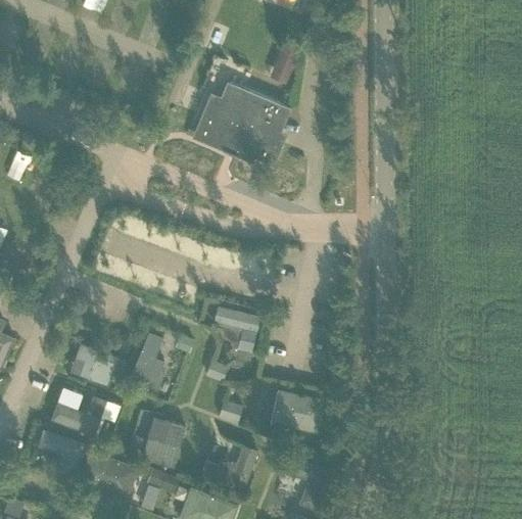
[(291,67),(297,52),(282,46),(276,61),(291,67)]
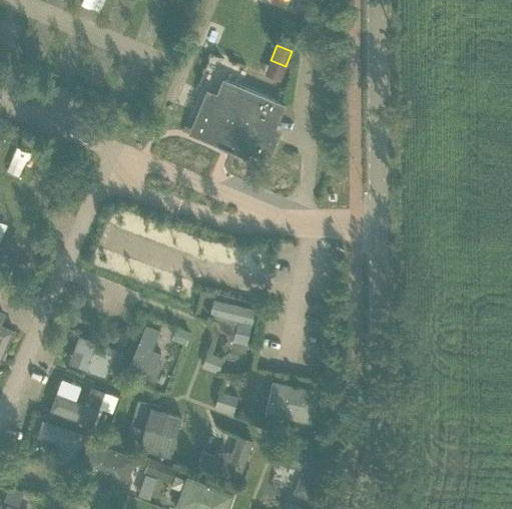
[(269,132),(279,107),(223,84),(216,102),(206,98),(191,135),(242,157),(244,152),(264,160),(274,135),(269,132)]
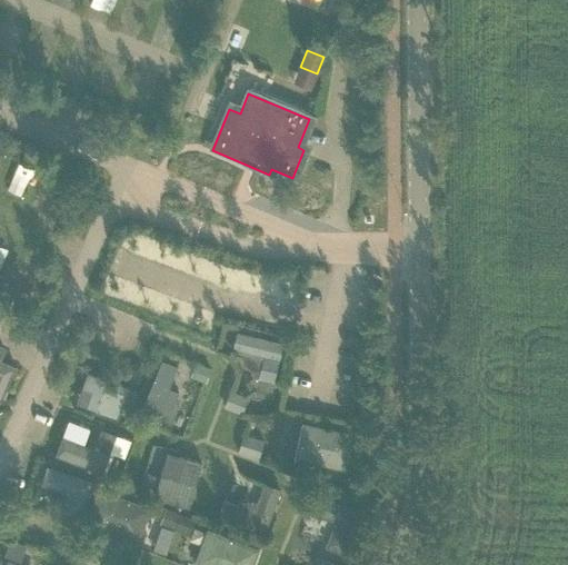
[(0,269),(10,255),(0,247),(0,269)]
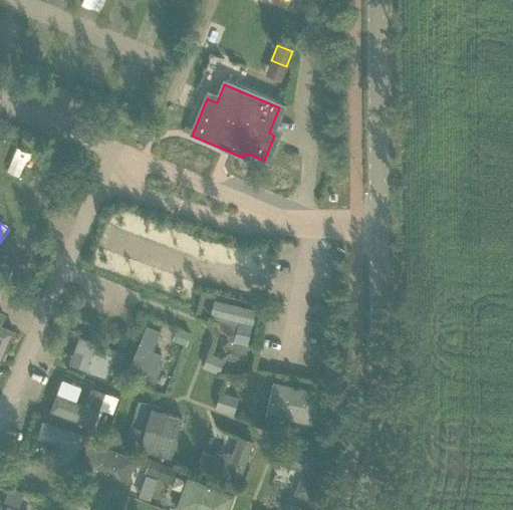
[(202,296),(202,312),(212,312),(213,297),(202,296)]
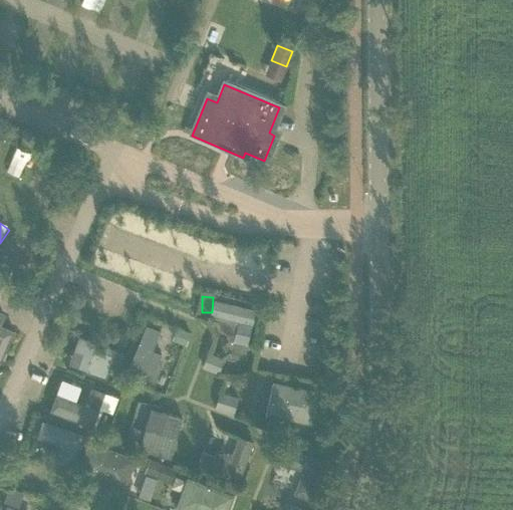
[(0,359),(4,361),(15,331),(0,324),(0,303),(1,300),(0,299),(0,359)]
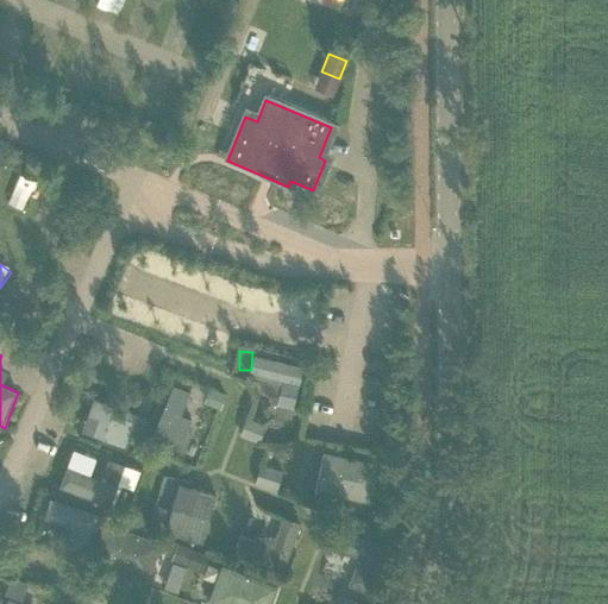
[(198,421),(182,415),(190,391),(174,385),(151,445),(183,458),(198,421)]
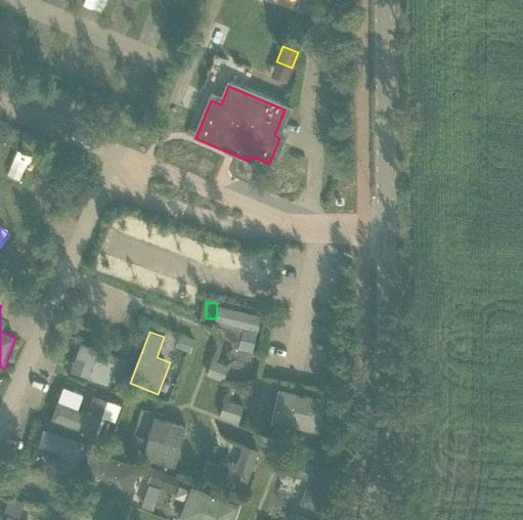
[(242,332),(236,351),(248,354),(250,354),(255,335),(242,332)]
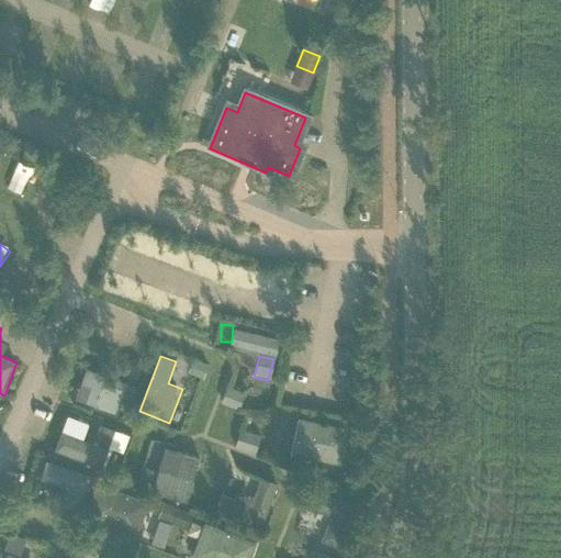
[(191,360),(186,375),(200,380),(206,367),(191,360)]
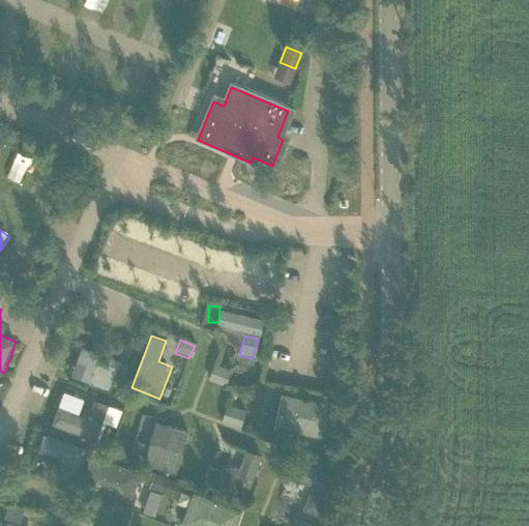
[(71,381),(112,390),(115,379),(124,381),(129,362),(80,350),(71,381)]
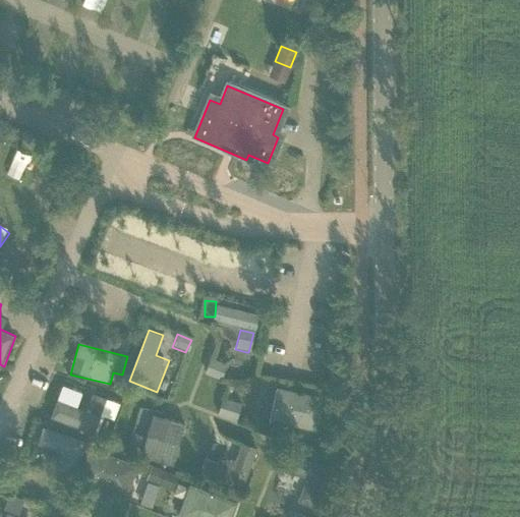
[(210,361),(204,376),(220,382),(225,367),(210,361)]
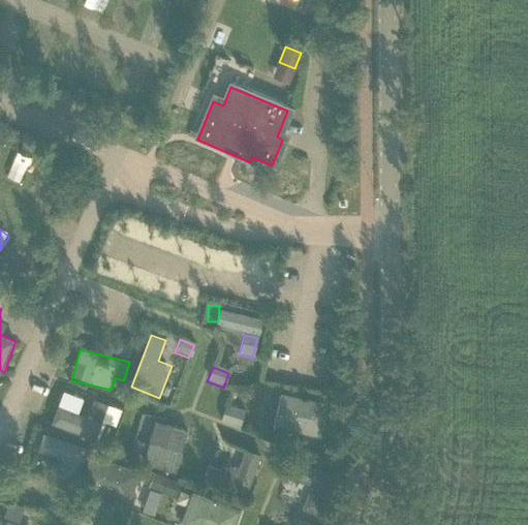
[(321,439),(329,404),(273,393),(266,427),(321,439)]
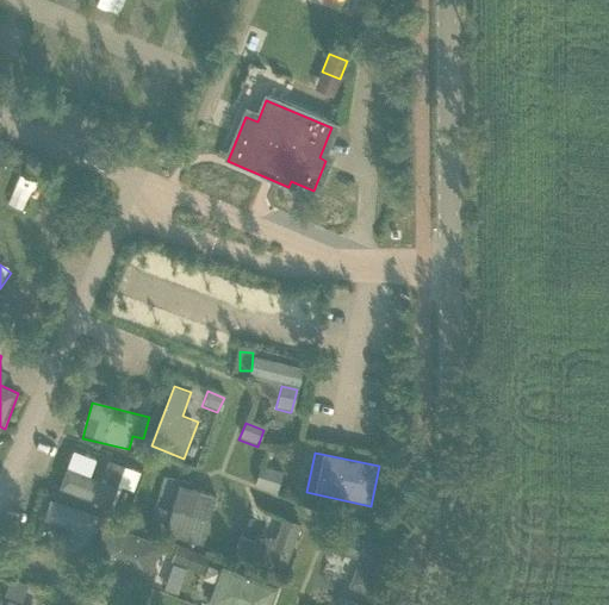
[(109,465),(103,478),(117,484),(123,469),(109,465)]
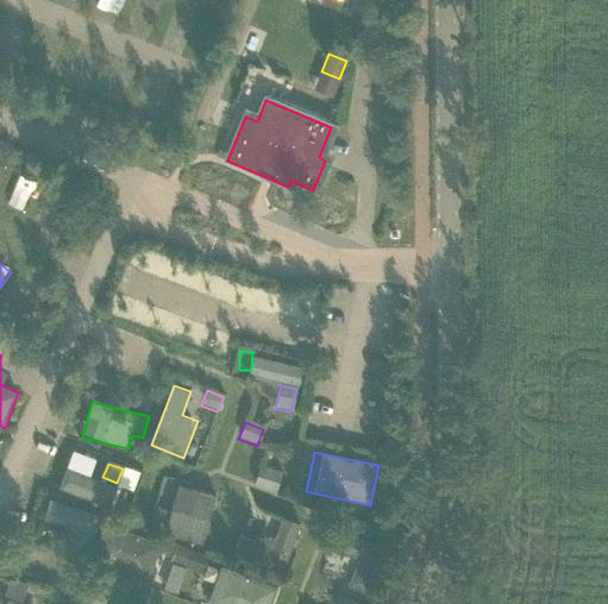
[(257,472),(252,488),(274,495),(279,479),(257,472)]
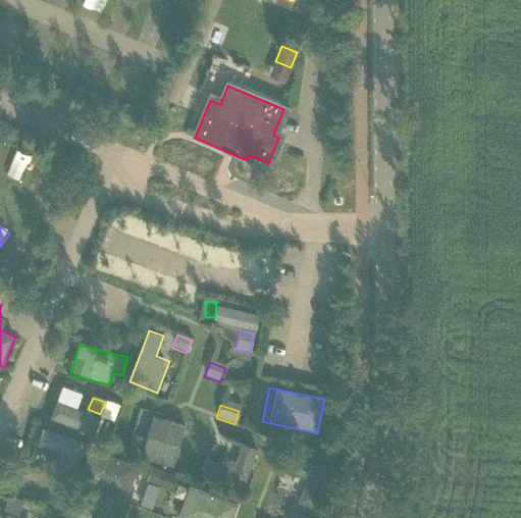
[(142,459),(175,467),(186,425),(153,417),(142,459)]
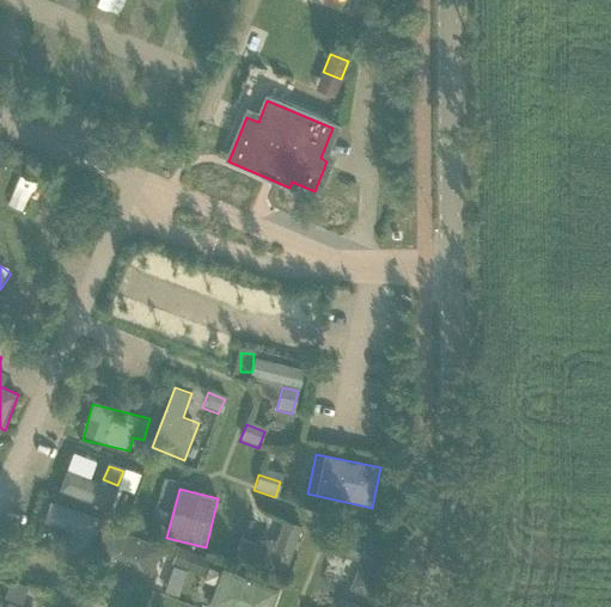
[(50,503),(44,525),(92,539),(98,517),(50,503)]
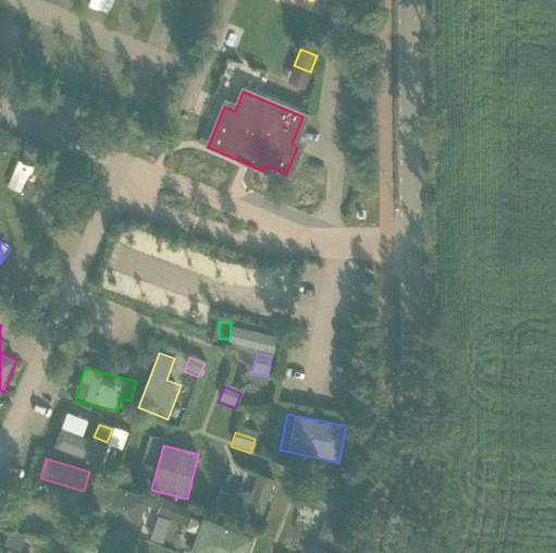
[(139,467),(137,477),(149,480),(151,470),(139,467)]
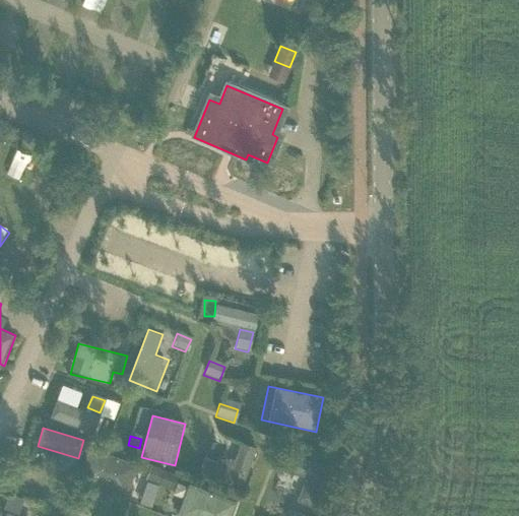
[(226,442),(223,462),(209,461),(208,475),(249,480),(253,445),(226,442)]
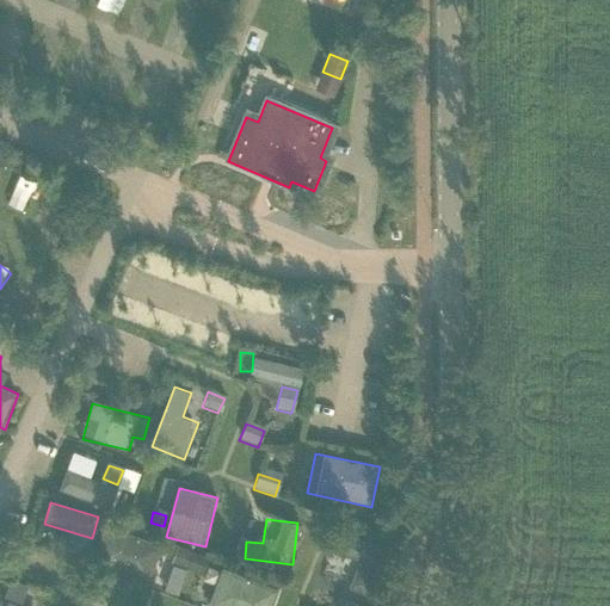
[(147,585),(164,550),(109,525),(92,560),(147,585)]
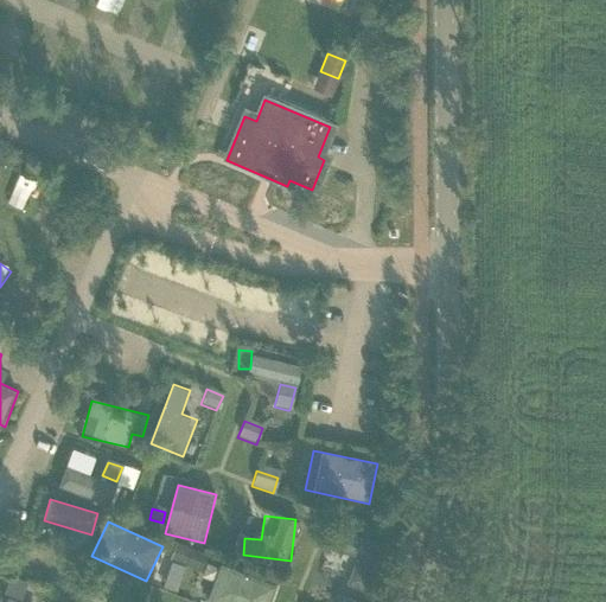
[(355,539),(342,594),(362,599),(375,543),(355,539)]
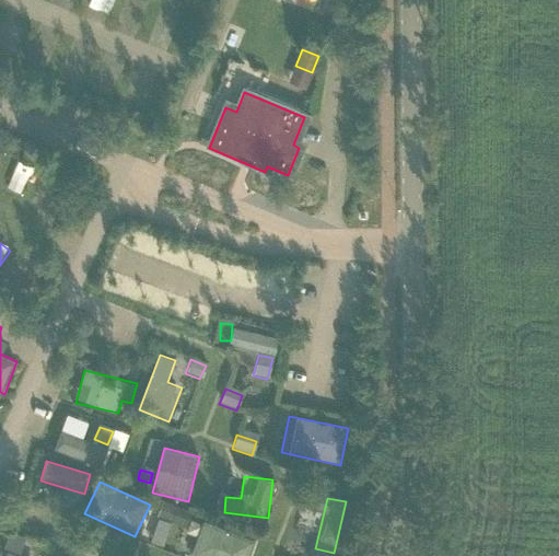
[(160,505),(154,520),(167,524),(174,509),(160,505)]
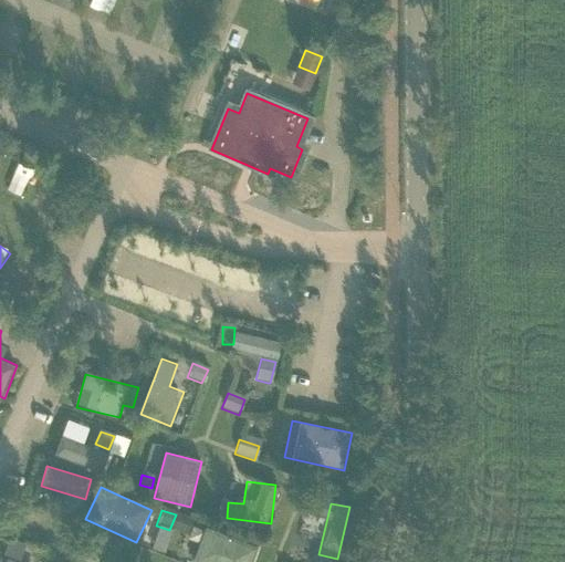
[(177,516),(171,531),(185,537),(191,521),(177,516)]
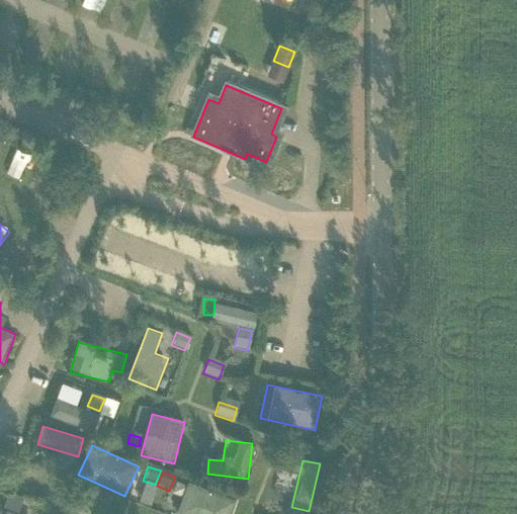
[(233,513),(238,501),(189,482),(176,513),(233,513)]
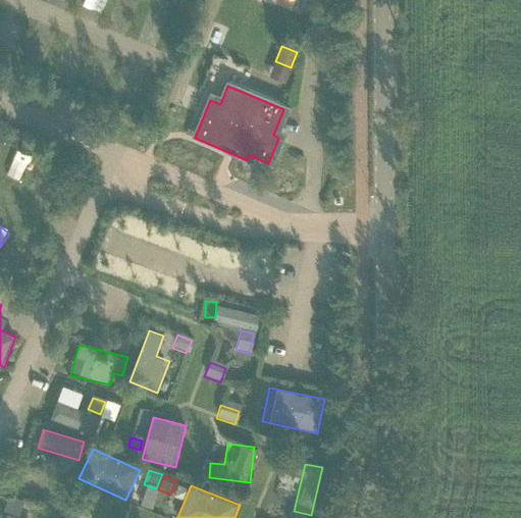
[(7,498),(2,512),(16,517),(21,503),(7,498)]
